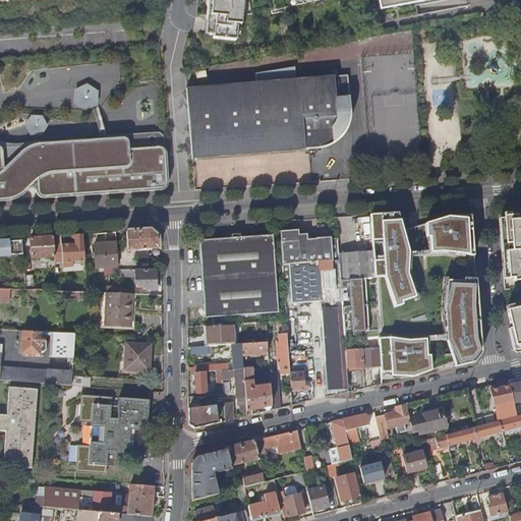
[(212,0),(212,1),(209,1),(206,36),(214,37),(213,40),(236,42),(237,25),(240,25),(242,0),(212,0)]
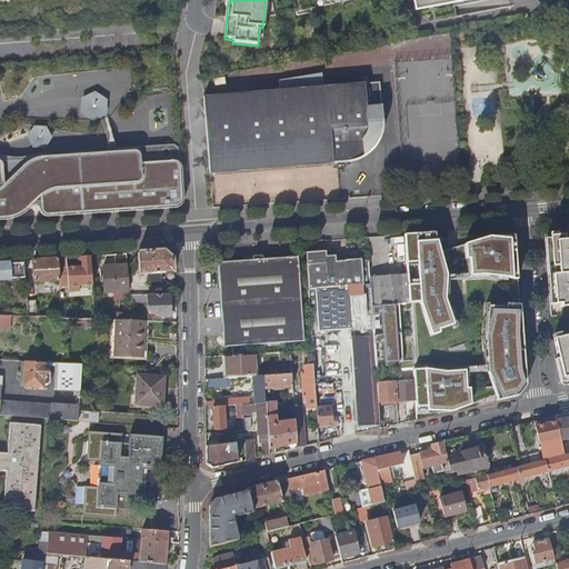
[(412,0),(415,12),(479,0),(412,0)]
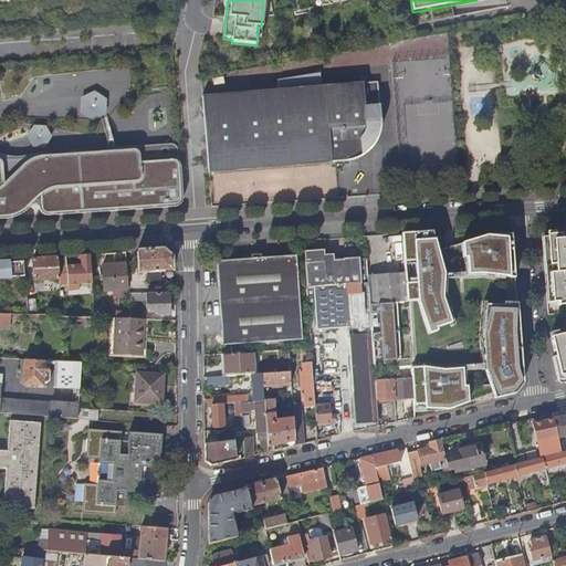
[(380,127),(380,124),(377,83),(202,98),(209,174),(345,163),(348,161),(352,160),(355,160),(359,158),(363,157),(366,155),(369,153),(371,148),(374,145),(376,143),(377,138),(378,135),(379,132),(380,127)]
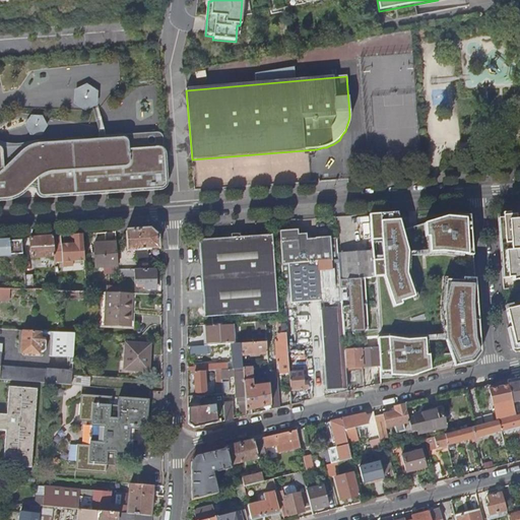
[(99,106),(99,86),(76,85),(75,105),(99,106)]
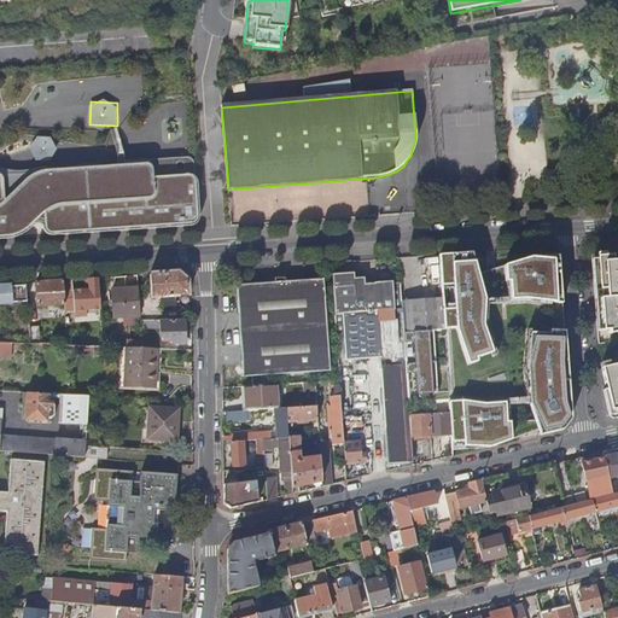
[(34,158),(54,159),(56,135),(35,135),(34,158)]
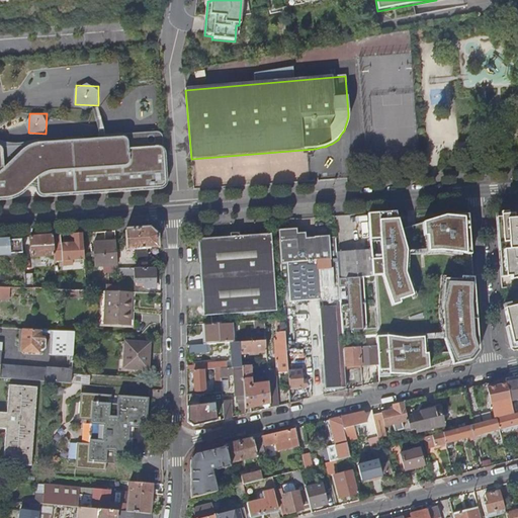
[(0,192),(15,191),(167,181),(164,143),(161,131),(125,134),(35,141),(6,165),(2,142),(0,142),(0,192)]
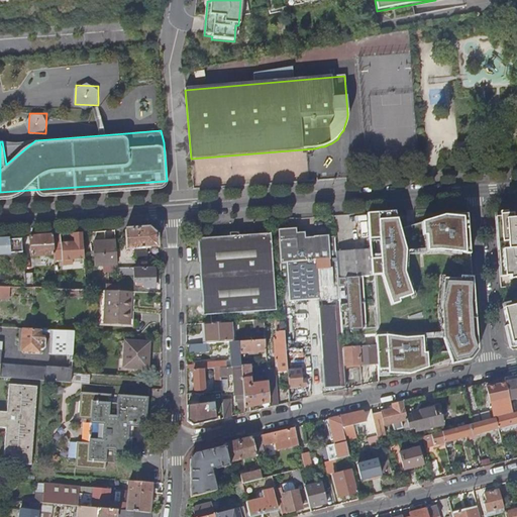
[(516,209),(495,212),(501,287),(511,285),(511,279),(510,275),(505,276),(503,249),(508,248),(508,242),(503,242),(501,216),(506,216),(506,214),(513,213),(513,218),(516,217),(516,209)]
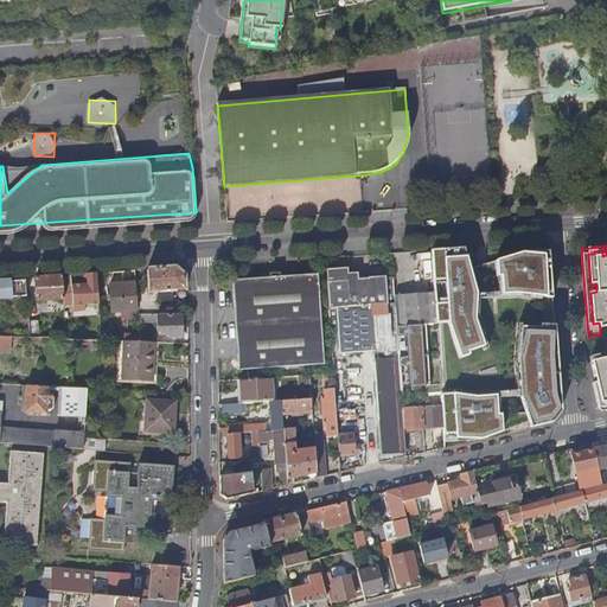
[(523,254),(499,261),(474,268),(471,269),(464,248),(432,250),(434,292),(436,324),(397,326),(402,397),(422,396),(428,396),(442,395),(443,406),(445,426),(446,441),(483,438),(530,421),(532,427),(554,422),(561,411),(556,396),(554,352),(555,326),(549,251),(529,254),(523,254)]
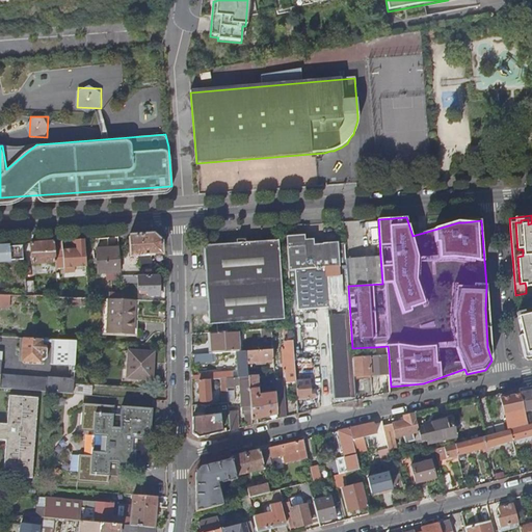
[(521,222),(515,222),(517,249),(523,249),(523,256),(517,257),(520,284),(525,283),(526,287),(531,285),(531,223),(528,224),(528,219),(521,220),(521,222)]
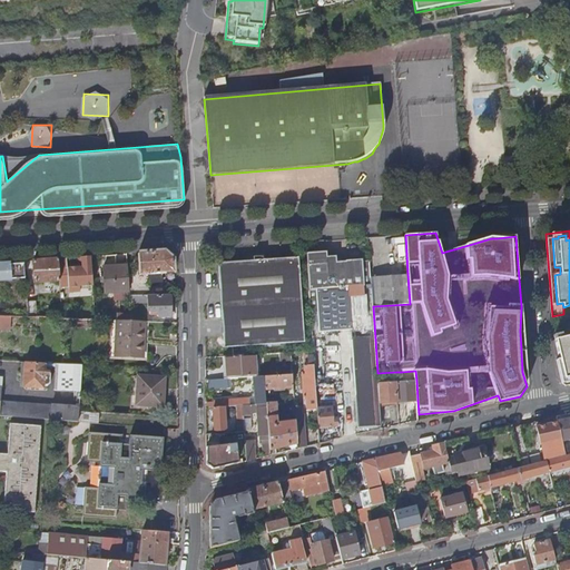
[(173,272),(172,262),(172,258),(164,251),(137,253),(139,284),(144,283),(144,274),(173,272)]
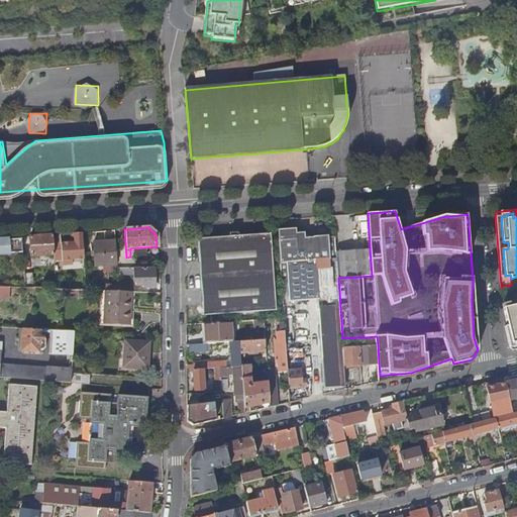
[(289,301),(320,299),(320,306),(340,305),(338,278),(336,251),(335,236),(328,237),(328,235),(313,236),(313,237),(297,238),(296,228),(278,229),(280,263),(286,263),(289,301)]
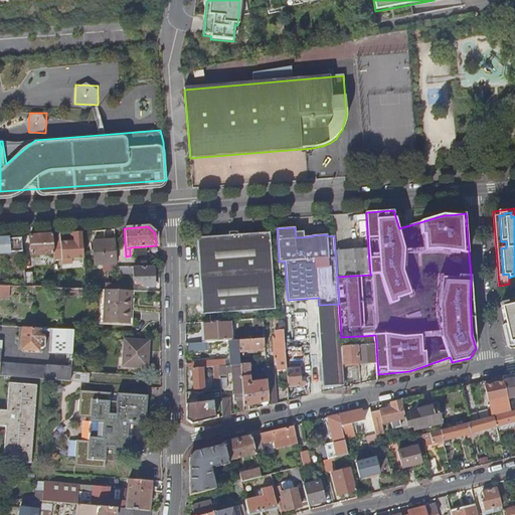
[(59,232),(51,233),(53,253),(53,255),(53,260),(61,260),(71,259),(82,258),(81,231),(68,232),(69,240),(59,241),(59,232)]
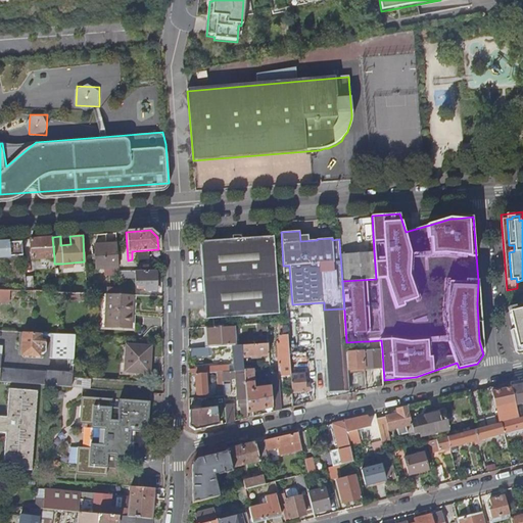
[(280,314),(274,236),(241,238),(241,235),(237,235),(233,236),(233,239),(200,241),(205,319),(280,314)]
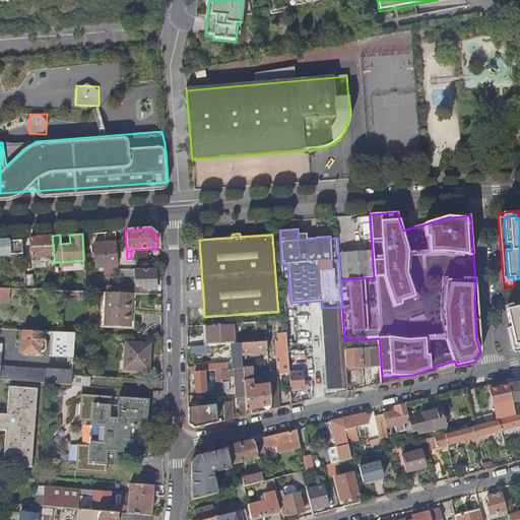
[(54,256),(52,236),(29,237),(30,257),(54,256)]
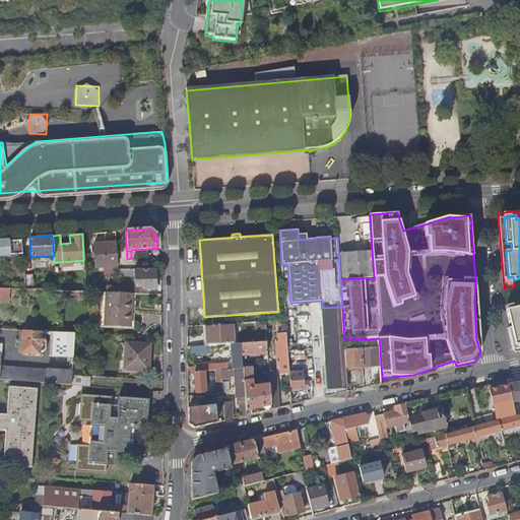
[(21,238),(0,239),(0,253),(22,252),(21,238)]
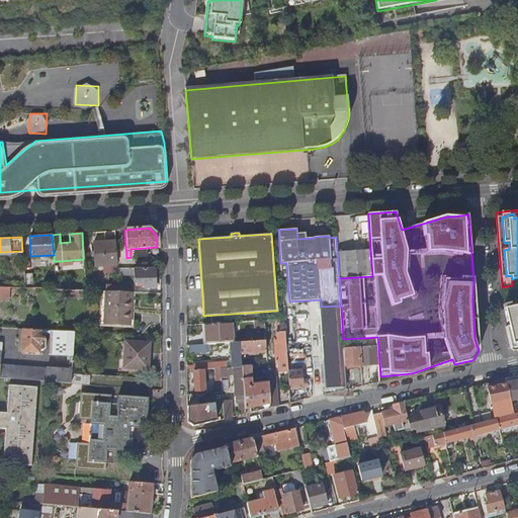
[(116,264),(115,241),(94,242),(95,265),(116,264)]
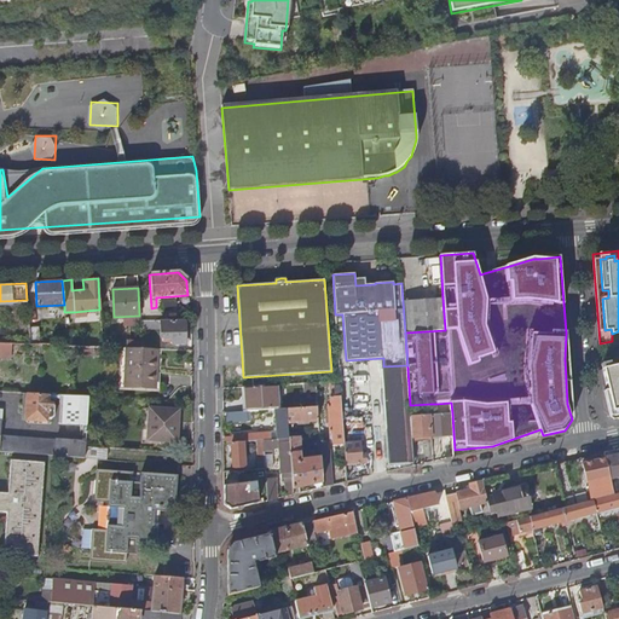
[(405,333),(445,330),(443,298),(403,301),(405,333)]
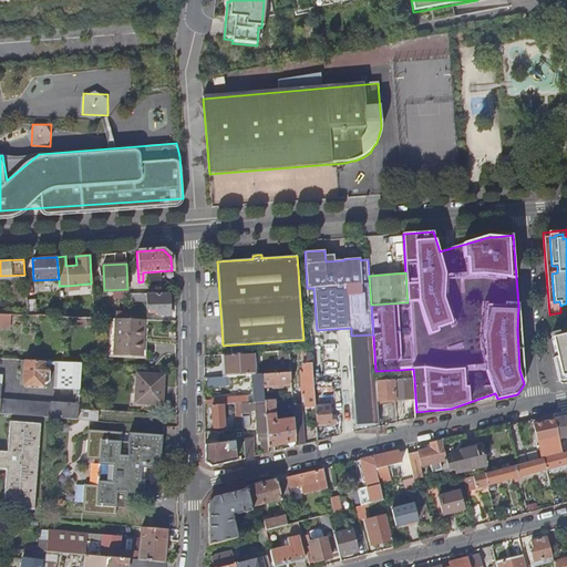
[(169,310),(169,306),(169,295),(157,295),(157,292),(146,294),(147,309),(157,309),(157,315),(169,315),(169,310)]
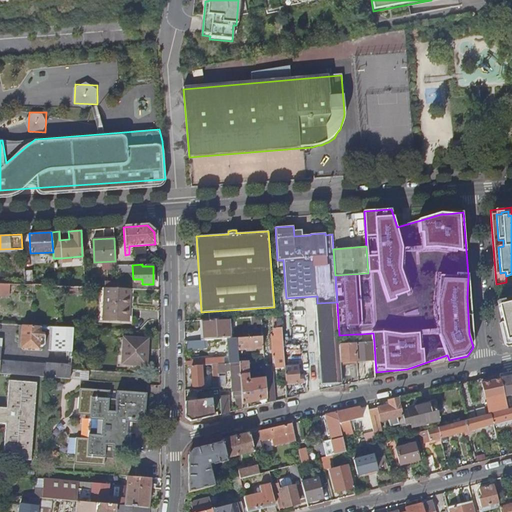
[(31,270),(24,271),(25,285),(32,284),(31,270)]
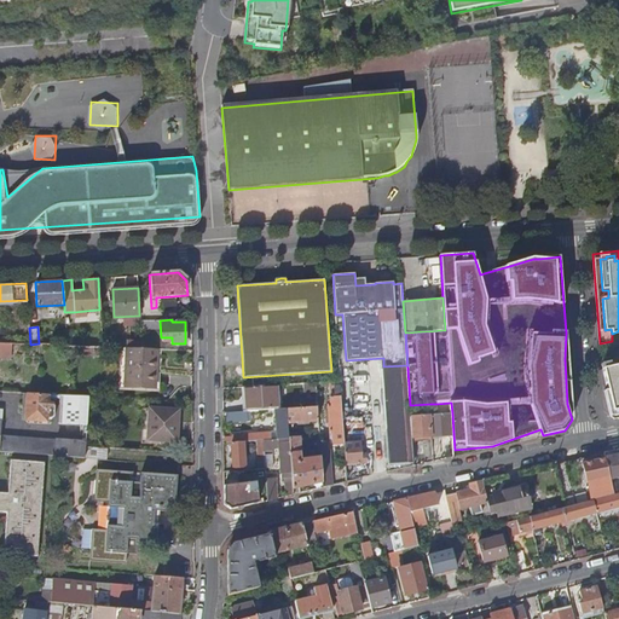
[(154,387),(155,350),(142,348),(125,348),(123,386),(154,387)]
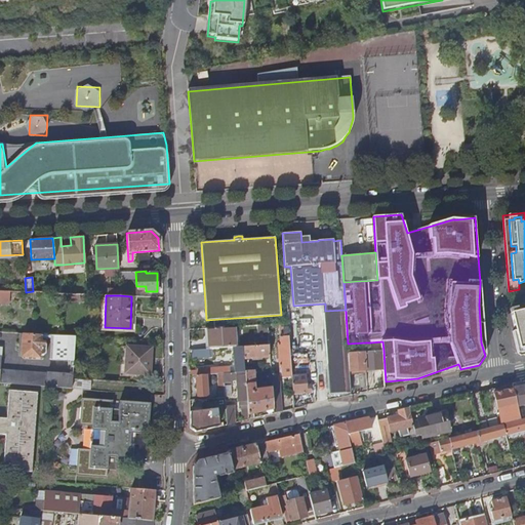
[(524,309),(512,312),(516,330),(520,348),(524,347),(524,312),(524,313),(524,309)]
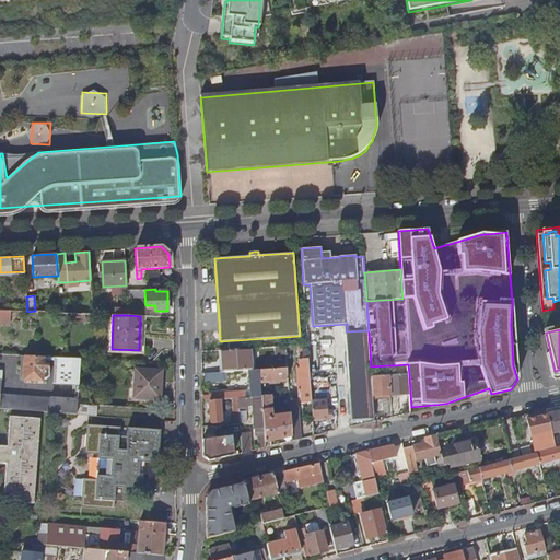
[(352,418),(374,417),(373,396),(372,377),(371,366),(369,330),(347,331),(350,378),(349,378),(352,418)]
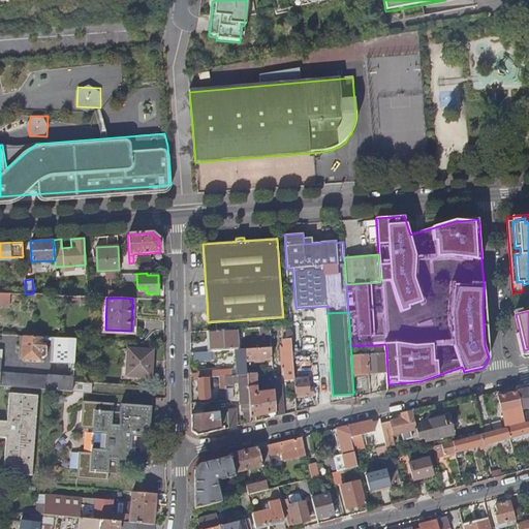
[(285,380),(291,380),(291,386),(294,385),(290,325),(270,327),(271,336),(286,334),(286,339),(282,339),(283,346),(280,346),(282,369),(284,369),(285,379),(285,380)]
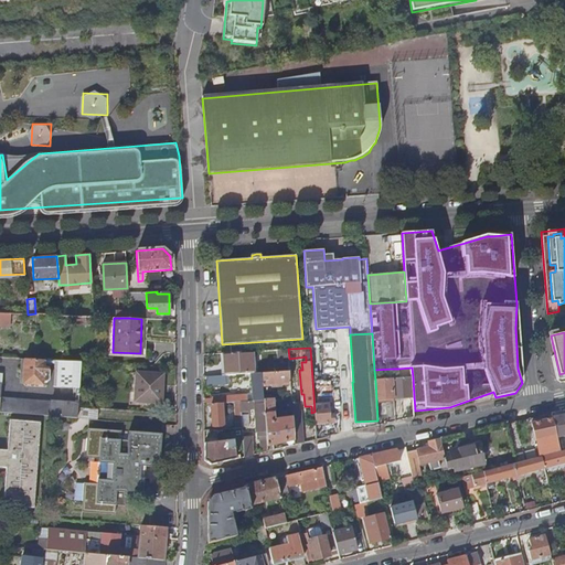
[(225,375),(240,374),(253,374),(254,374),(253,351),(224,353),(225,375)]
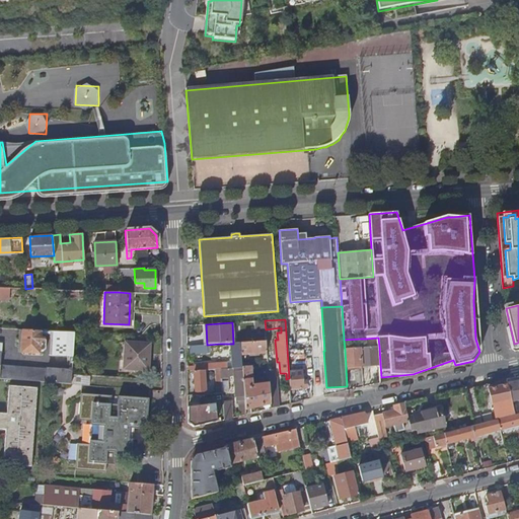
[(518,343),(514,344),(510,326),(507,326),(512,349),(515,351),(516,351),(518,350),(518,343)]
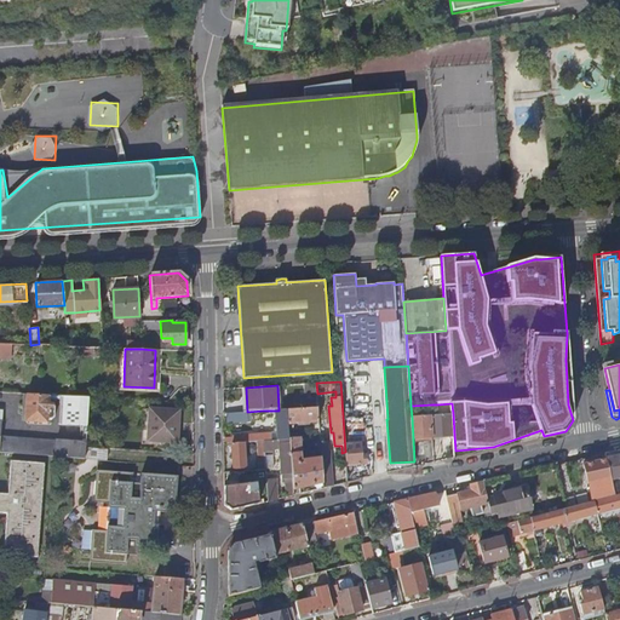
[(53,417),(55,407),(52,405),(49,405),(49,395),(26,394),(24,422),(47,423),(47,418),(51,418),(53,417)]
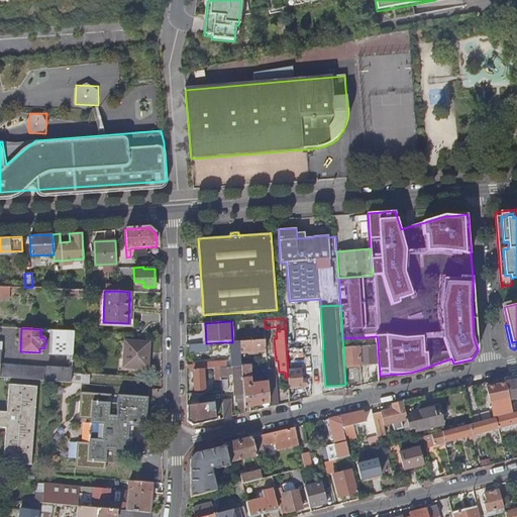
[(71,372),(74,331),(57,330),(50,329),(49,352),(67,353),(67,369),(0,363),(0,355),(0,351),(0,350),(0,377),(40,380),(71,382),(71,372)]
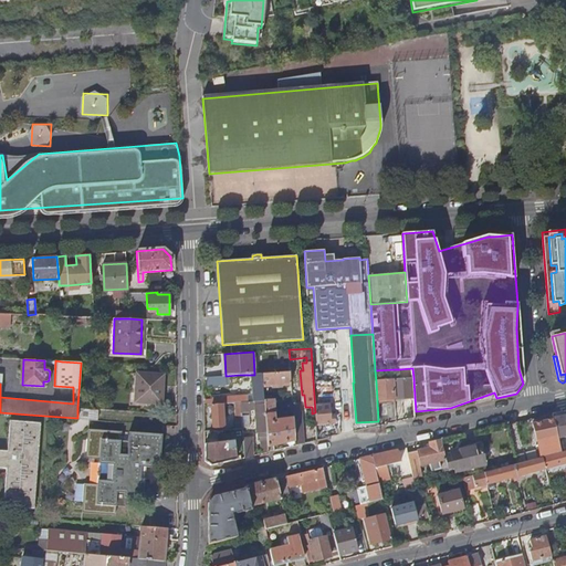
[(396,398),(415,397),(413,378),(400,379),(399,369),(394,369),(394,379),(396,398)]
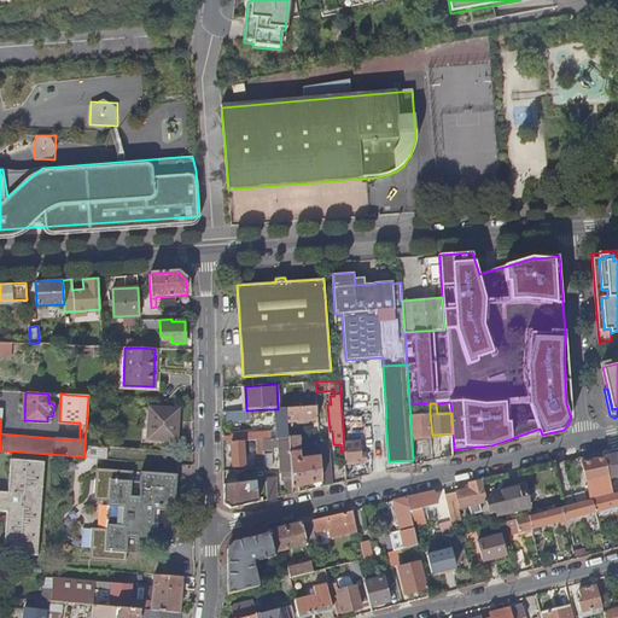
[(299,491),(324,487),(320,437),(318,406),(286,408),(287,421),(314,420),(315,439),(314,439),(314,450),(316,450),(318,458),(301,459),(298,436),(297,436),(297,432),(289,433),(289,437),(293,487),(298,487),(299,491)]
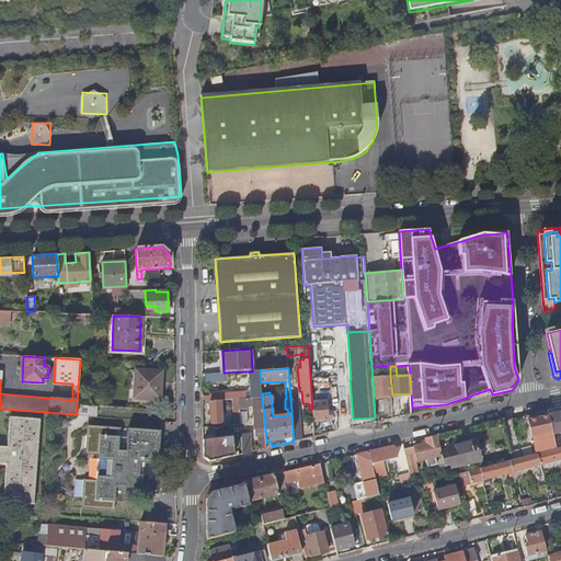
[(136,369),(134,398),(160,399),(161,370),(136,369)]
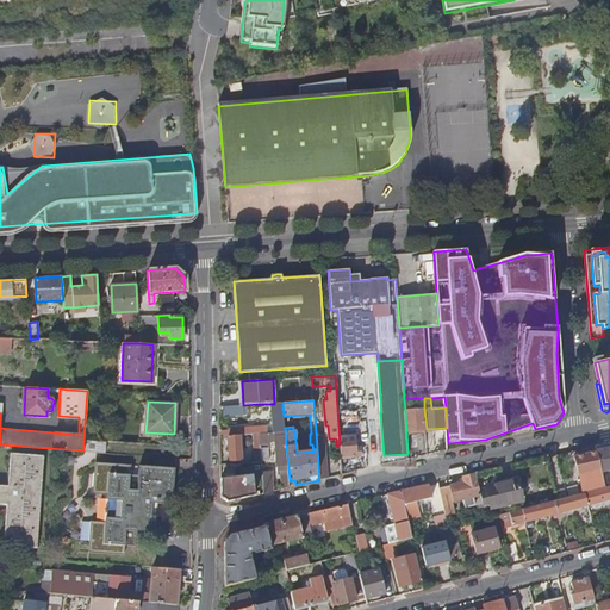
[(274,433),(285,431),(285,428),(284,416),(282,403),(274,404),(273,404),(274,411),(272,411),(274,433)]
